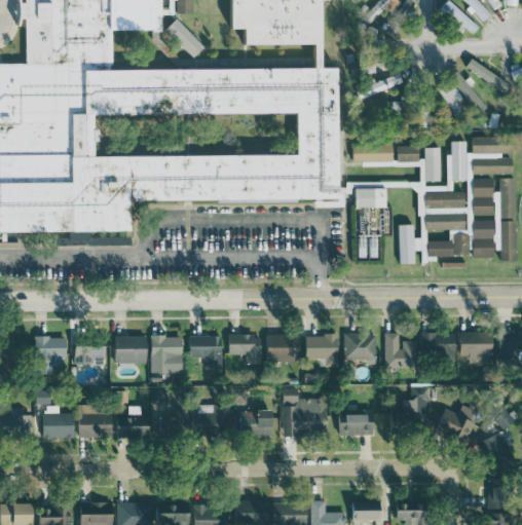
[(162,0),(163,32),(114,32),(114,69),(315,66),(313,42),(247,43),(246,27),(232,27),(232,0),(324,0),(324,67),(339,67),(340,198),(132,200),(133,229),(0,229),(0,63),(29,62),(27,0),(162,0)]
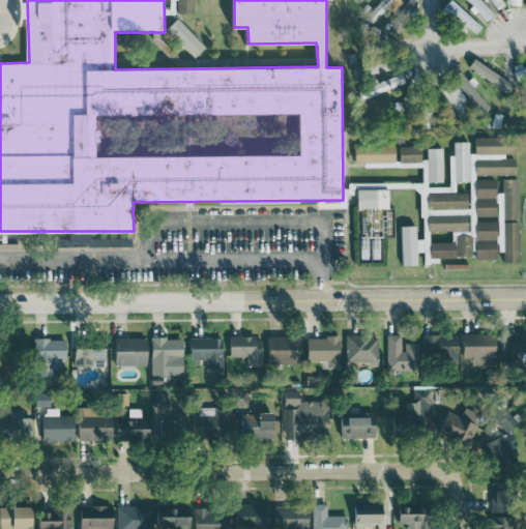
[(476,36),(484,28),(454,0),(451,0),(445,7),(476,36)]
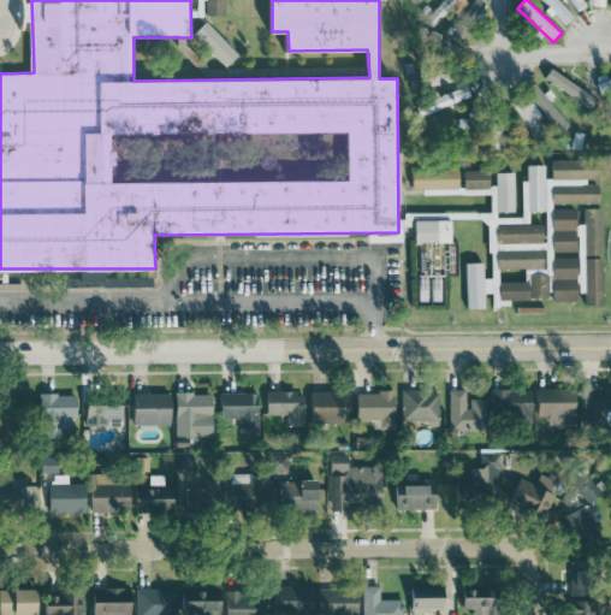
[(543,0),(567,25),(576,17),(561,0),(543,0)]
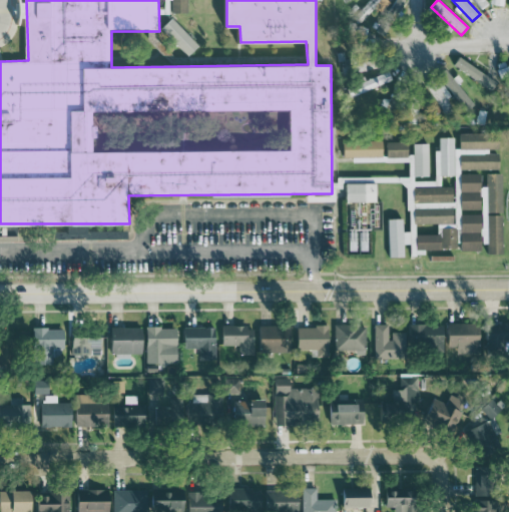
[(200,46),(174,18),(163,28),(190,56),(200,46)]
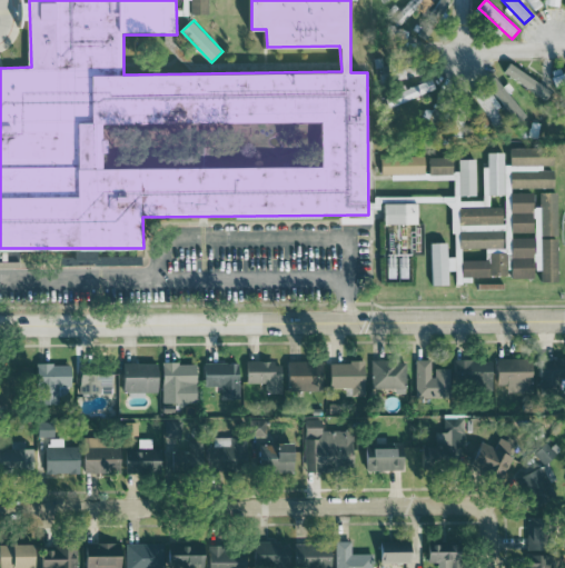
[(554,90),(508,65),(504,75),(548,99),(554,90)]
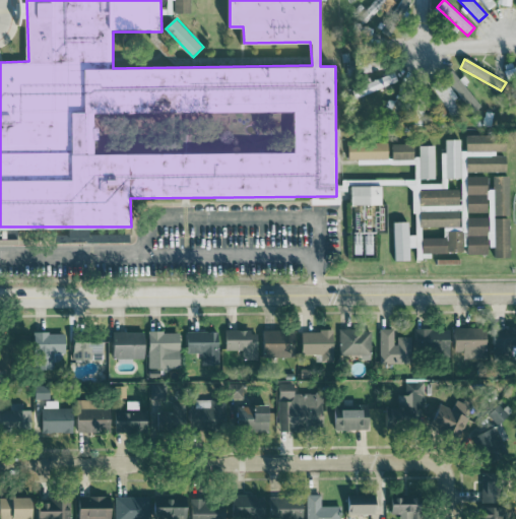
[(515,64),(503,69),(507,81),(515,78),(515,64)]
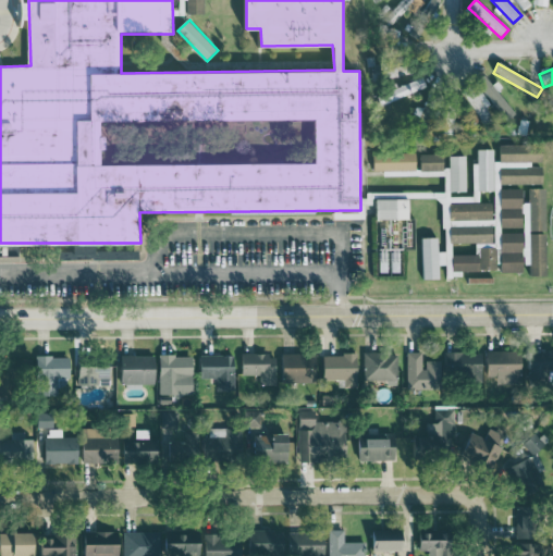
[(512,103),(495,89),(498,88),(483,75),(476,84),(504,111),(512,103)]
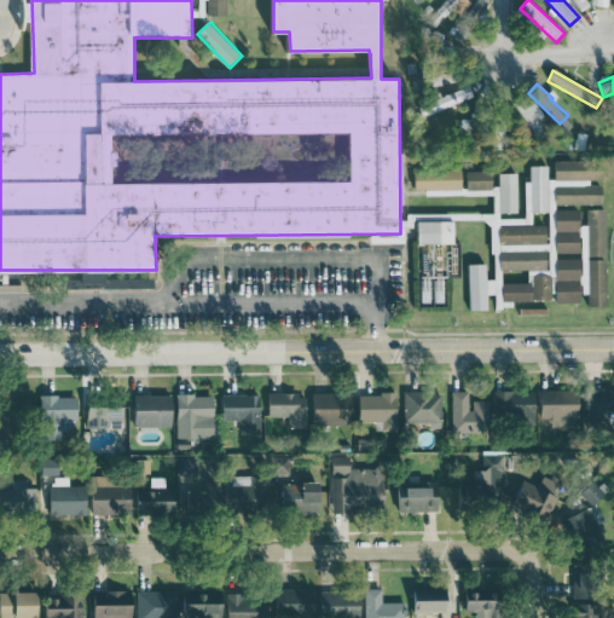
[(422,116),(475,100),(471,88),(418,105),(422,116)]
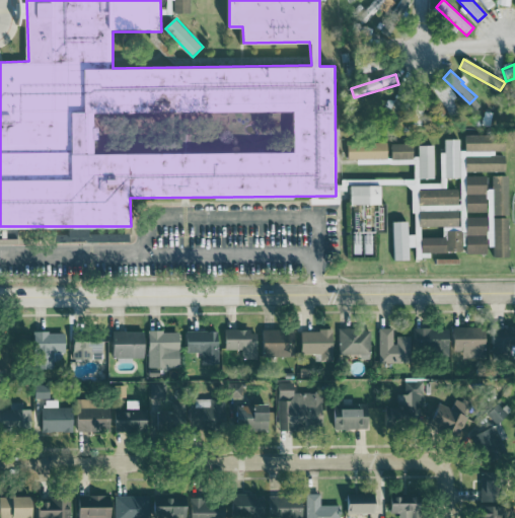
[(441,178),(465,178),(465,213),(486,213),(486,173),(505,173),(504,156),(496,156),(496,152),(504,151),(504,135),(462,135),(462,140),(446,140),(446,153),(441,153),(441,178)]
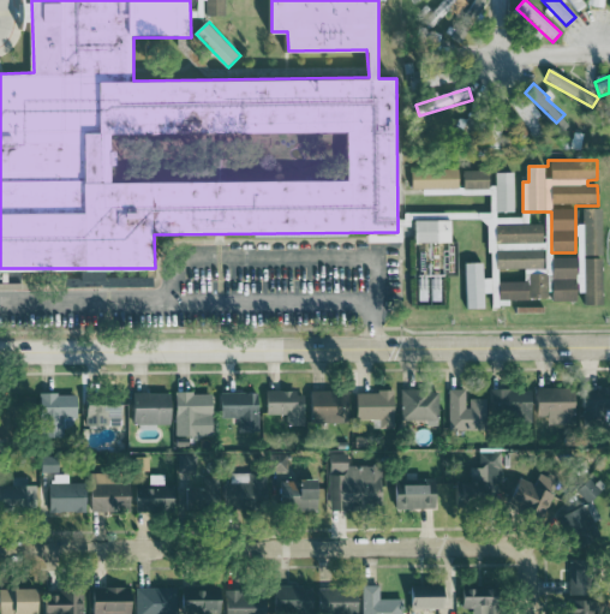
[(459,171),(412,171),(411,190),(458,190),(459,171)]
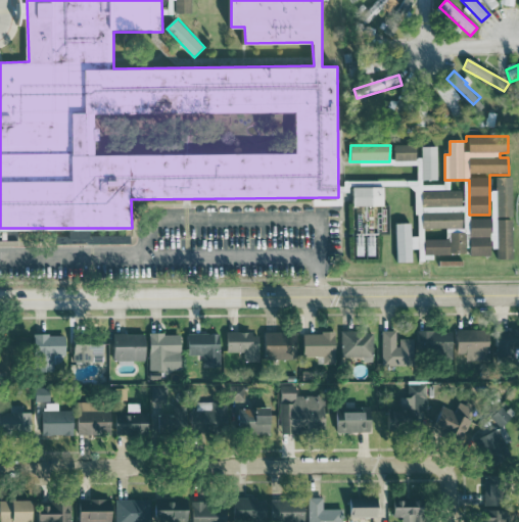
[(416,145),(394,145),(394,161),(417,161),(416,145)]
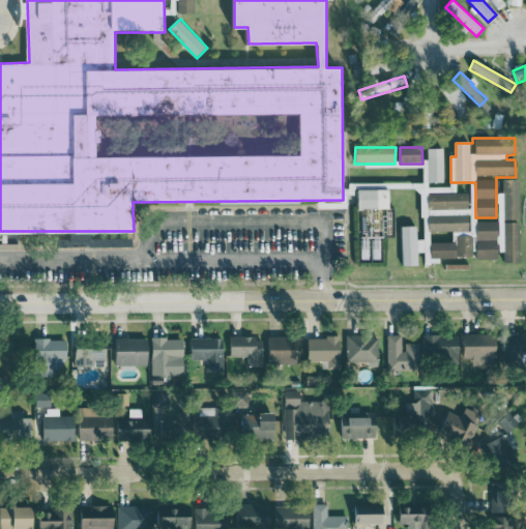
[(444,149),(428,149),(429,183),(445,183),(444,149)]
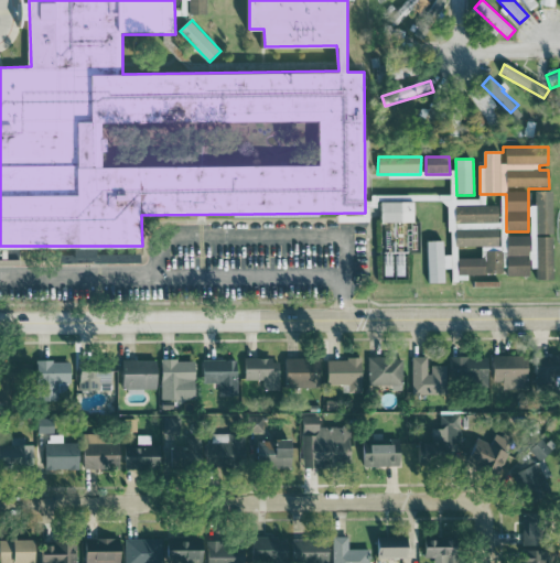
[(536,192),(536,207),(530,207),(530,227),(536,227),(537,235),(553,235),(552,192),(536,192)]
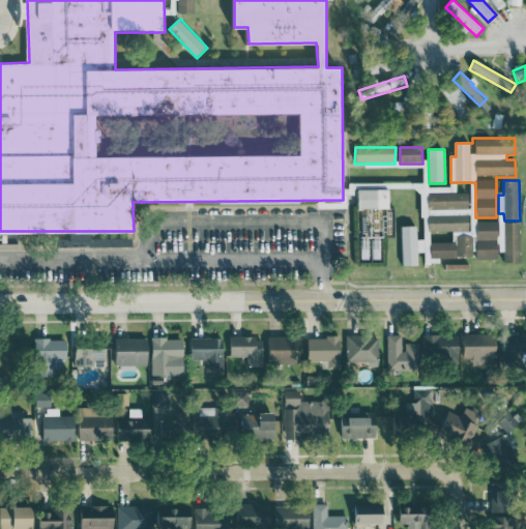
[(356,210),(391,209),(390,189),(356,190),(356,210)]
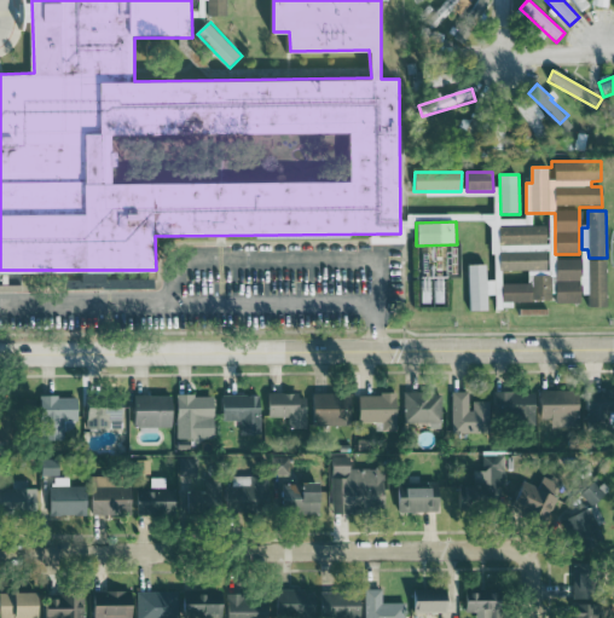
[(546,225),(499,226),(499,246),(546,244),(546,225)]
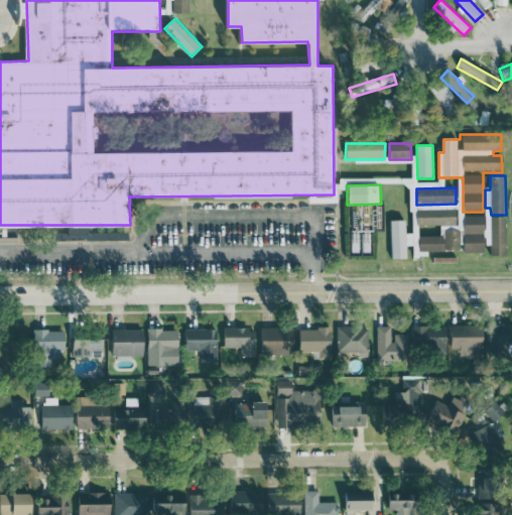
[(419,251),(459,251),(459,211),(416,211),(416,226),(441,226),(441,237),(419,237),(419,251)]
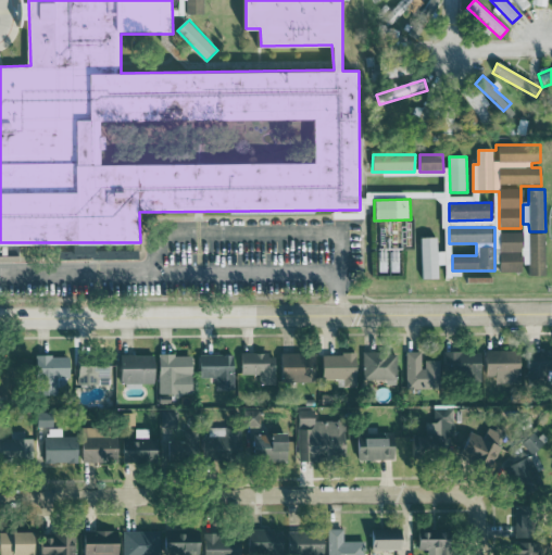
[(522,272),(521,232),(499,234),(500,273),(522,272)]
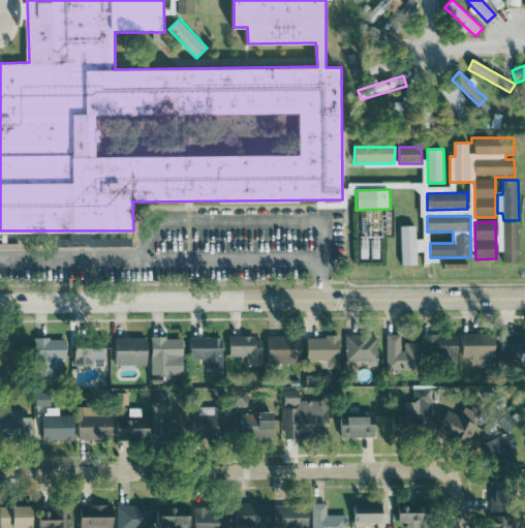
[(519,223),(503,223),(503,262),(519,264),(519,223)]
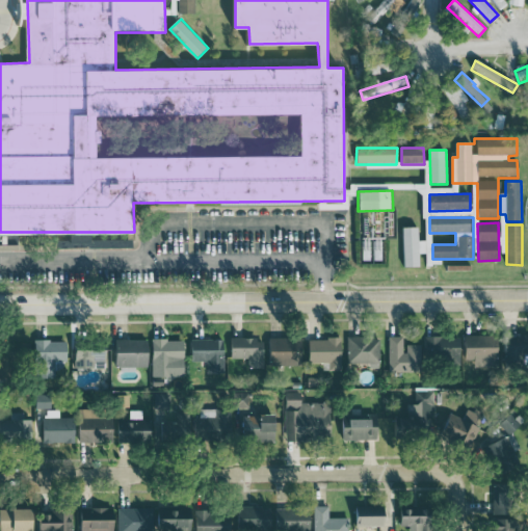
[(404,267),(419,267),(419,254),(426,254),(425,241),(419,241),(419,228),(403,228),(404,267)]
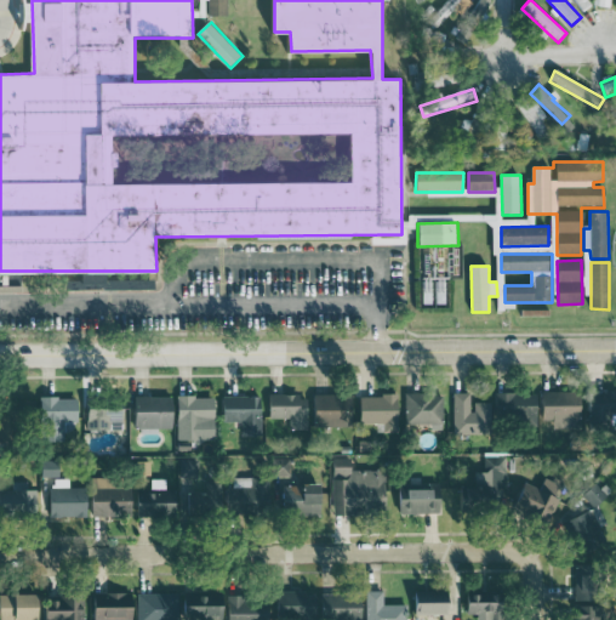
[(455,434),(494,433),(492,402),(473,403),(473,392),(455,393),(455,434)]
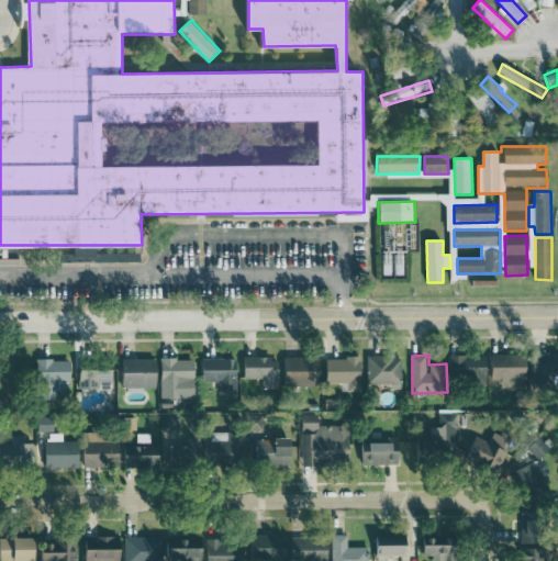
[(557,355),(535,355),(534,379),(557,379),(557,355)]
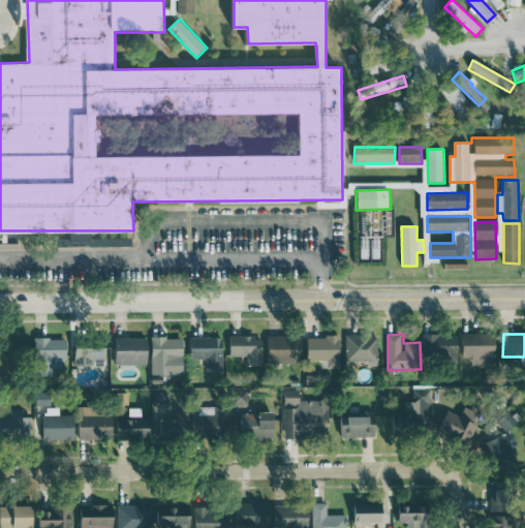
[(267,363),(300,364),(301,336),(268,335),(267,363)]
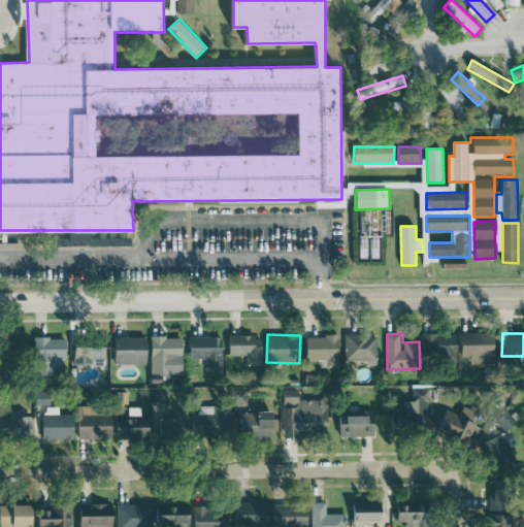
[(346,360),(378,361),(379,335),(347,334),(346,360)]
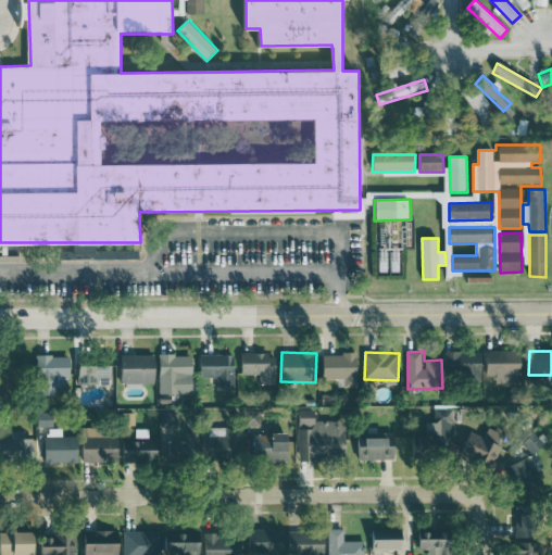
[(481,352),(446,352),(446,379),(481,380),(481,352)]
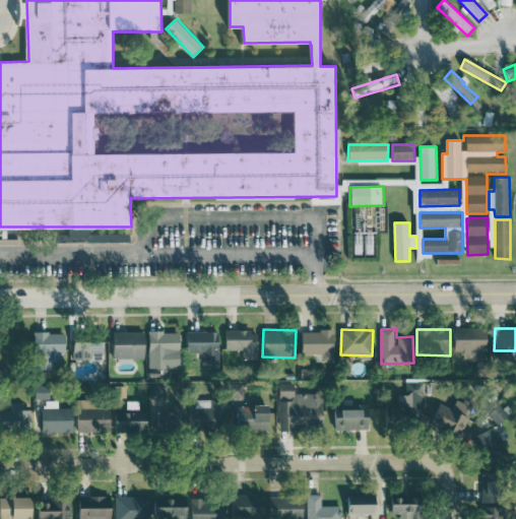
[(454,350),(464,350),(464,359),(485,360),(486,330),(455,329),(454,350)]
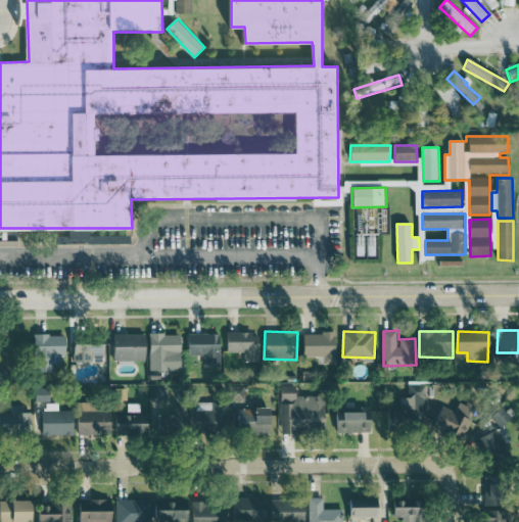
[(227,333),(227,351),(244,351),(244,362),(260,362),(260,332),(227,333)]
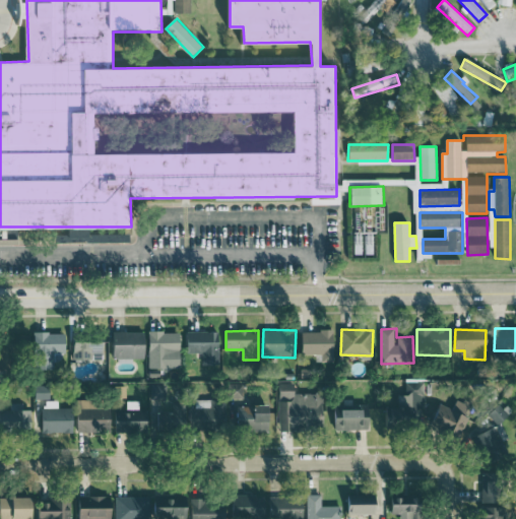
[(318,362),(334,362),(333,330),(303,331),(304,354),(317,354),(318,362)]
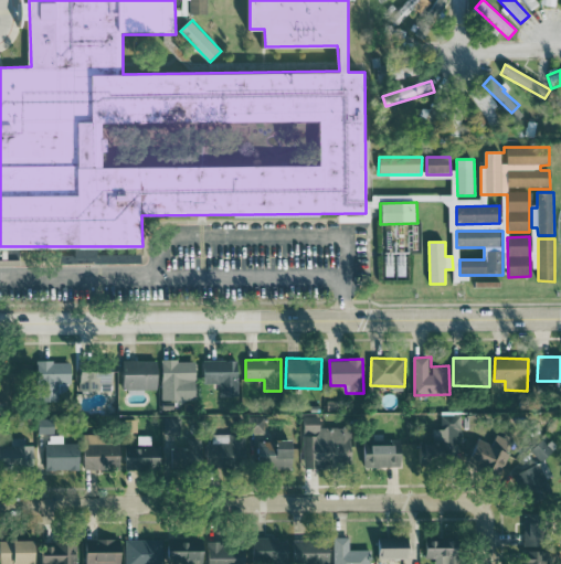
[(156,360),(122,361),(123,390),(157,389),(156,360)]
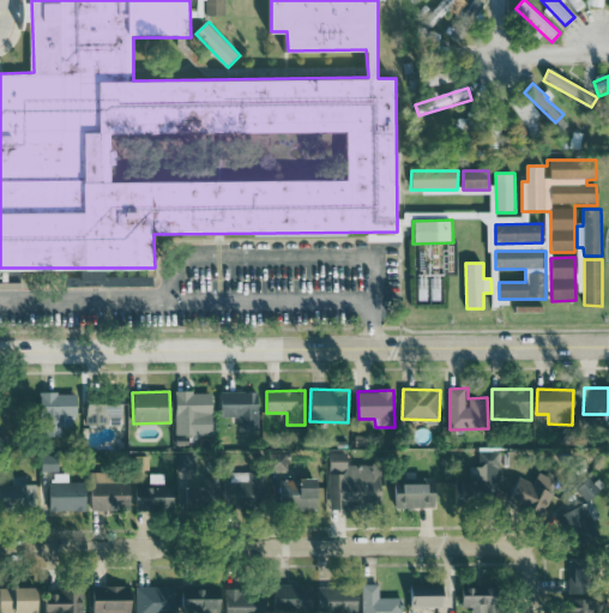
[(176,434),(212,436),(212,392),(176,391),(176,434)]
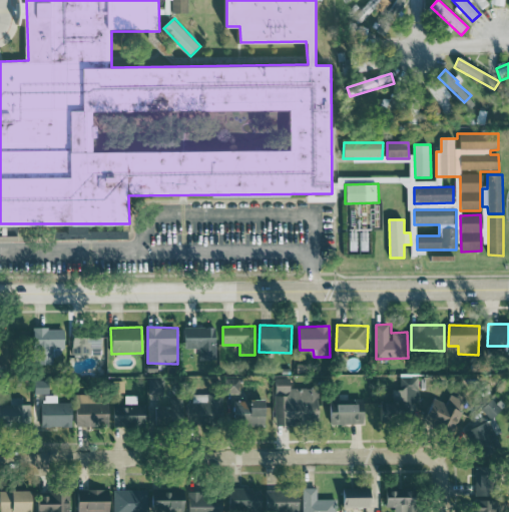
[(215,327),(184,328),(184,349),(200,348),(200,361),(216,360),(215,327)]
